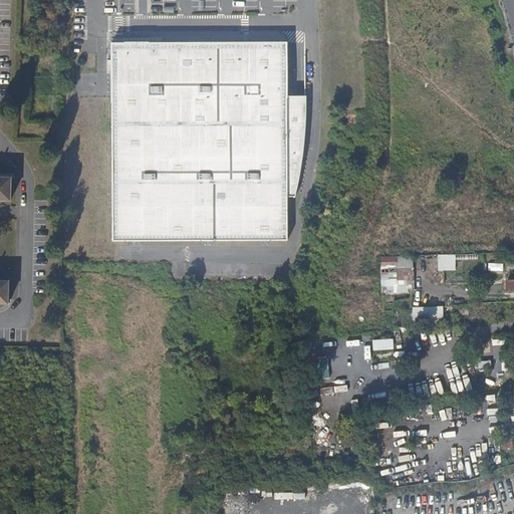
[(241,40),(250,40),(250,32),(241,32),(241,40)]
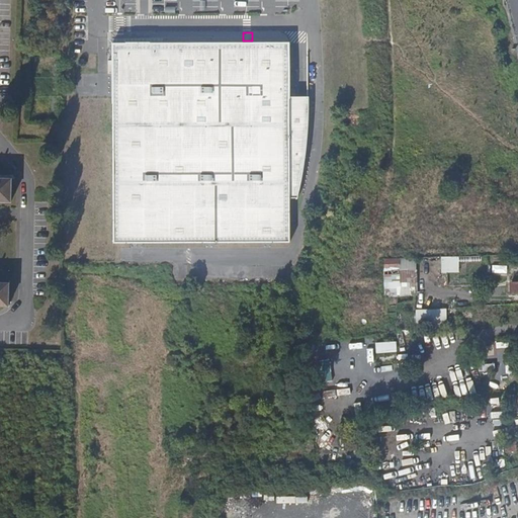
[(290,86),(290,41),(243,41),(137,41),(112,41),(112,93),(113,190),(113,241),(131,241),(164,241),(217,240),(277,240),(290,240),(290,222),(296,222),(299,211),(304,198),(307,181),(309,174),(311,151),(312,126),(310,102),(309,95),(290,95),(290,86)]
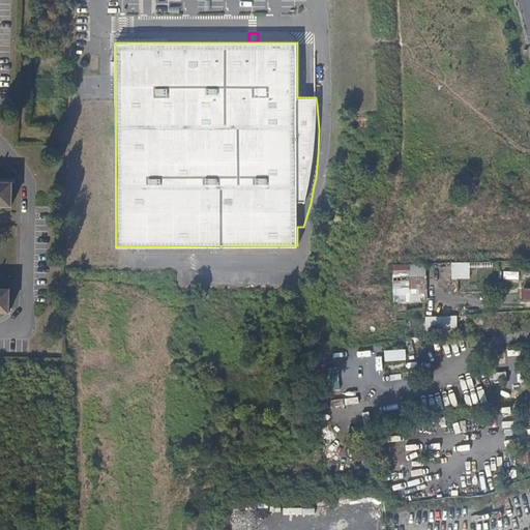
[(0,204),(10,205),(11,182),(0,182),(0,204)]
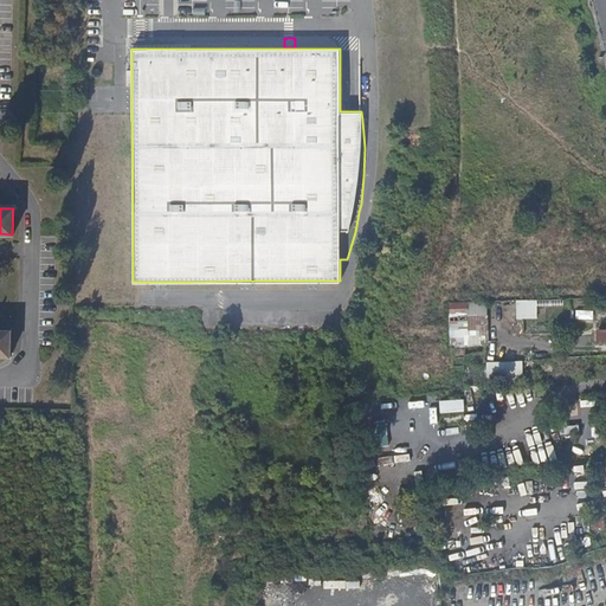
[(516,300),(516,318),(523,318),(523,331),(563,331),(563,300),(516,300)]
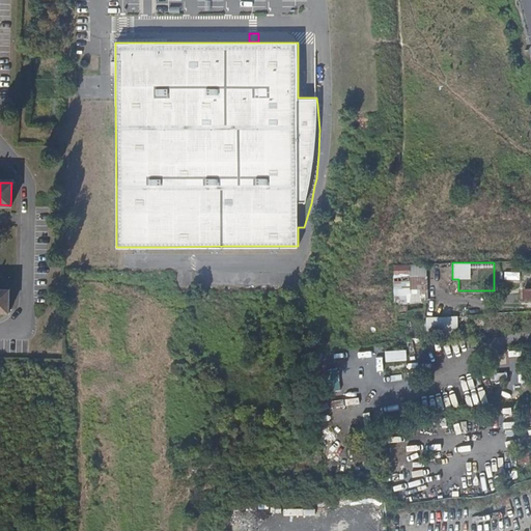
[(406,266),(394,267),(394,268),(394,278),(399,278),(406,278),(406,271),(406,266)]
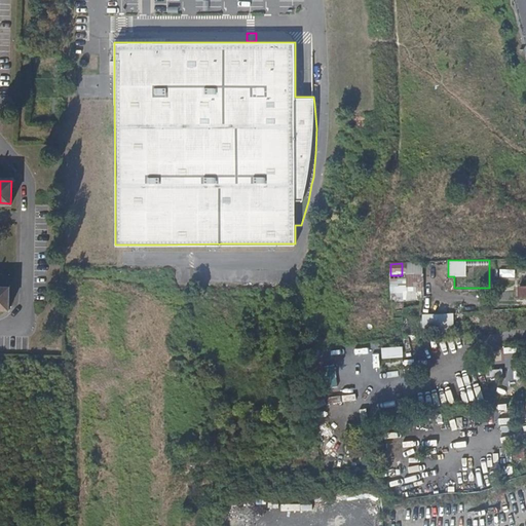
[(0,308),(8,309),(8,287),(0,287),(0,308)]
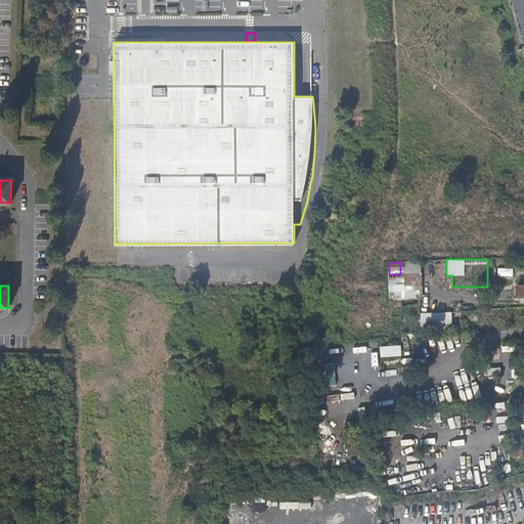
[(452,329),(452,312),(421,312),(422,330),(452,329)]
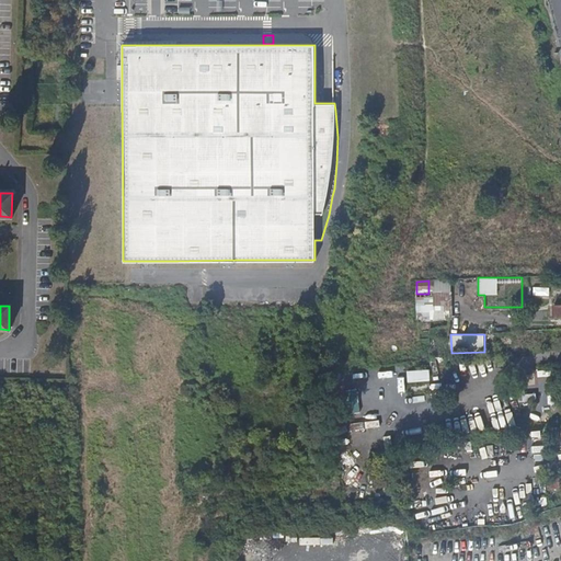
[(557,384),(556,368),(533,369),(534,384),(557,384)]
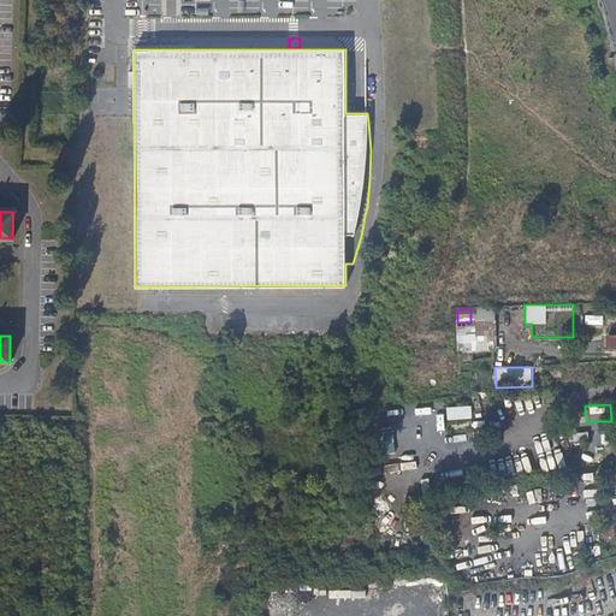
[(450,408),(446,409),(449,433),(473,431),(471,407),(462,408),(450,408)]
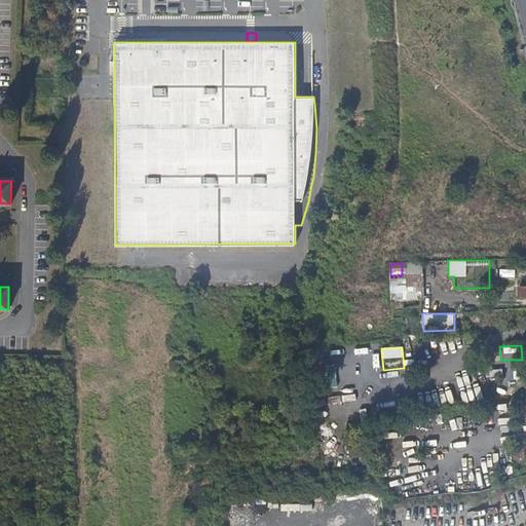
[(487,369),(487,376),(501,377),(502,370),(487,369)]
